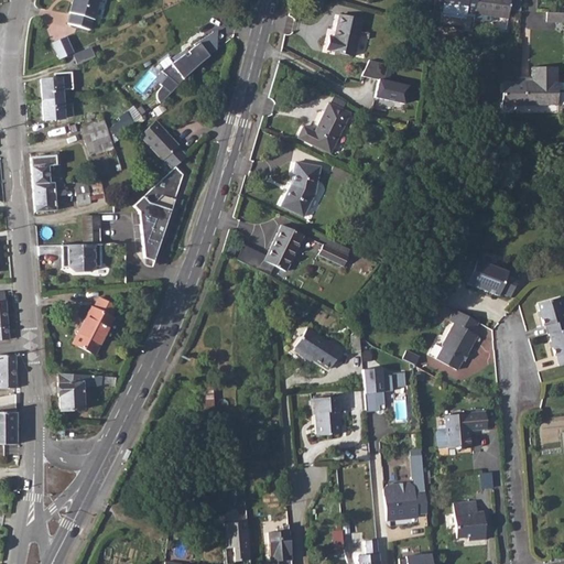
[(69,13),(67,24),(95,32),(98,21),(93,20),(97,0),(71,0),(68,12),(69,13)]
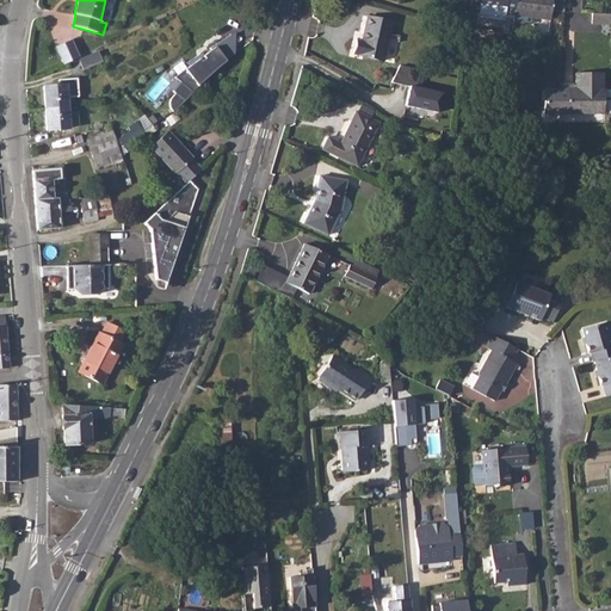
[(469,0),(469,5),(469,11),(477,12),(477,14),(503,18),(504,10),(514,11),(514,0),(469,0)]
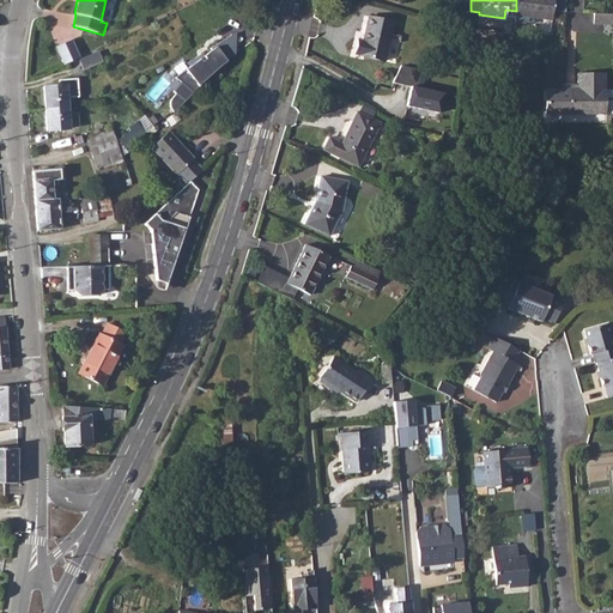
[(516,0),(516,11),(515,16),(551,20),(552,0),(516,0)]
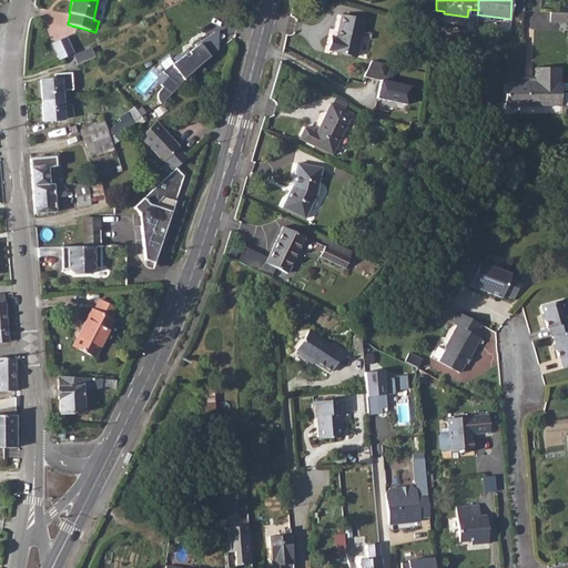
[(567,13),(549,13),(549,23),(567,23),(567,13)]
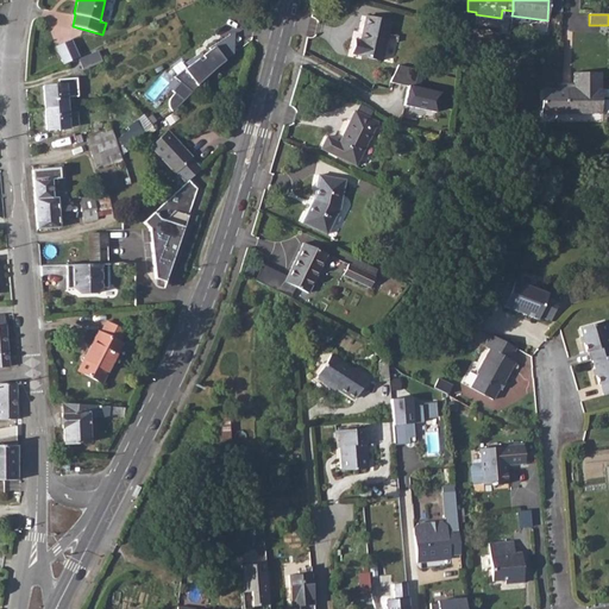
[(355,39),(351,55),(382,61),(390,23),(365,17),(360,39),(355,39)]
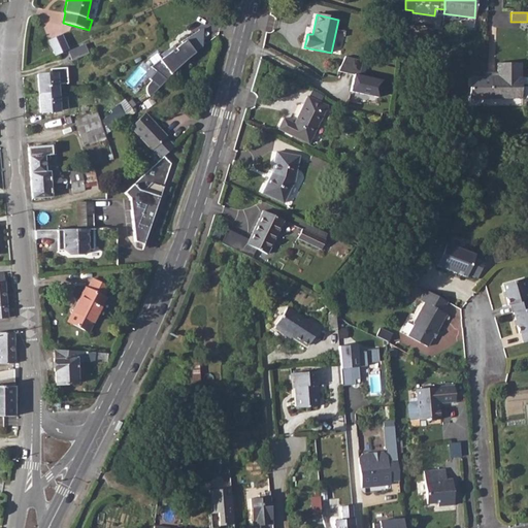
[(333,53),(341,54),(345,31),(337,30),(333,53)]
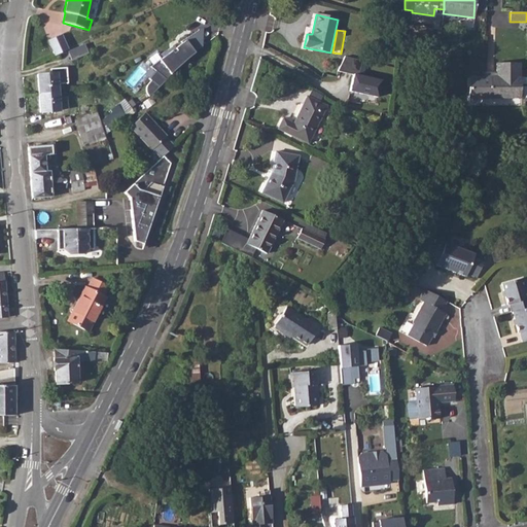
[(197,31),(154,68),(157,72),(143,85),(150,94),(207,43),(197,31)]
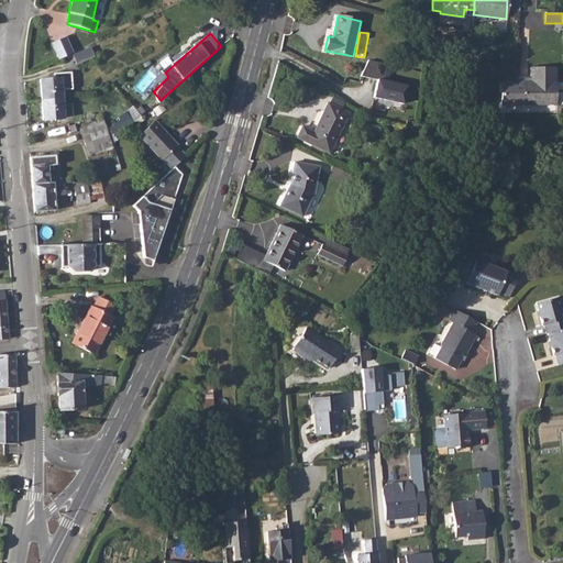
[(51,42),(58,58),(73,52),(65,35),(51,42)]
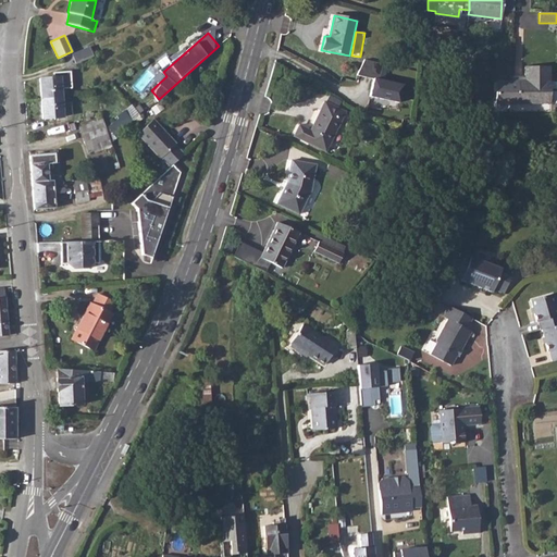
[(360,74),(374,77),(378,61),(363,59),(360,74)]
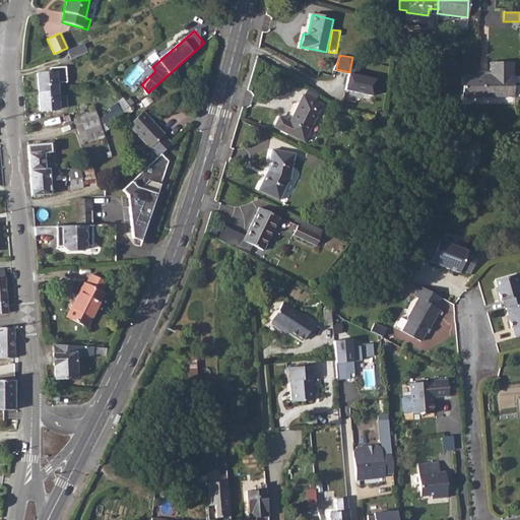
[(482,96),(482,98),(514,99),(514,78),(513,77),(513,64),(491,63),(491,77),(482,77),(482,79),(479,78),(477,78),(476,95),(478,95),(478,96),(482,96)]
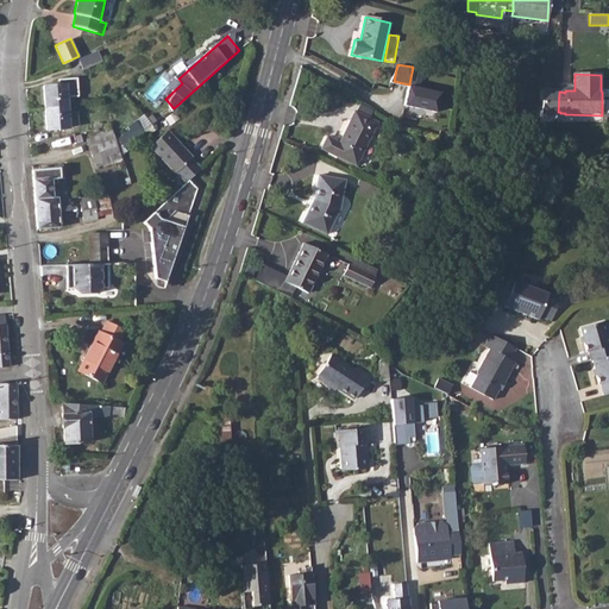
[(44,86),(45,108),(68,106),(67,96),(79,96),(77,77),(58,80),(60,85),(44,86)]
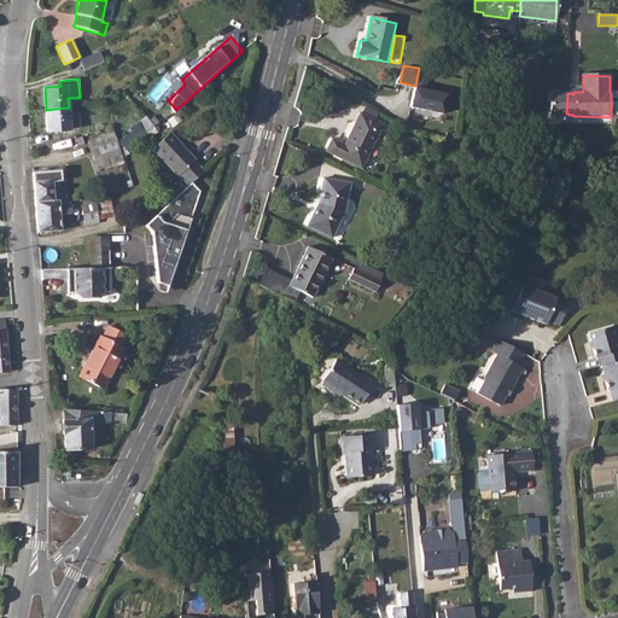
[(415,85),(409,108),(424,111),(423,115),(441,120),(447,92),(415,85)]
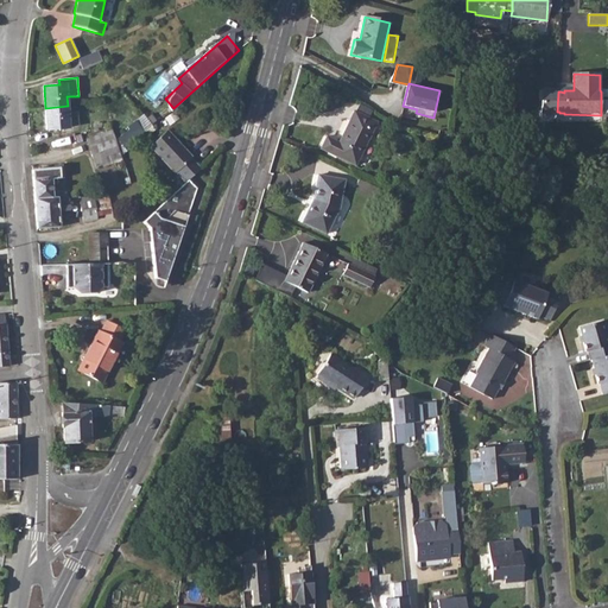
[(558,92),(543,92),(543,102),(540,102),(540,112),(550,113),(550,112),(557,112),(558,92)]
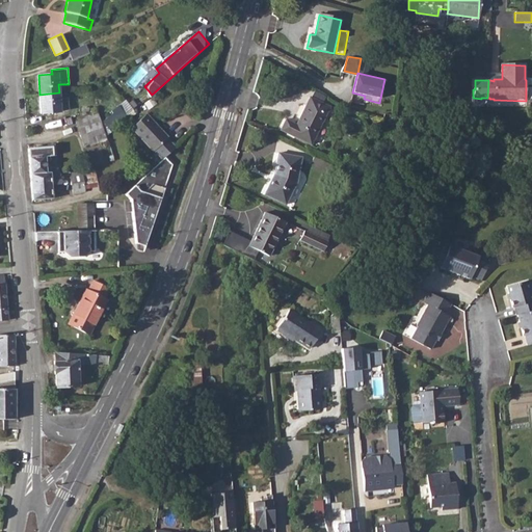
[(59,92),(40,95),(41,113),(60,112),(60,111),(69,111),(69,100),(59,101),(59,92)]
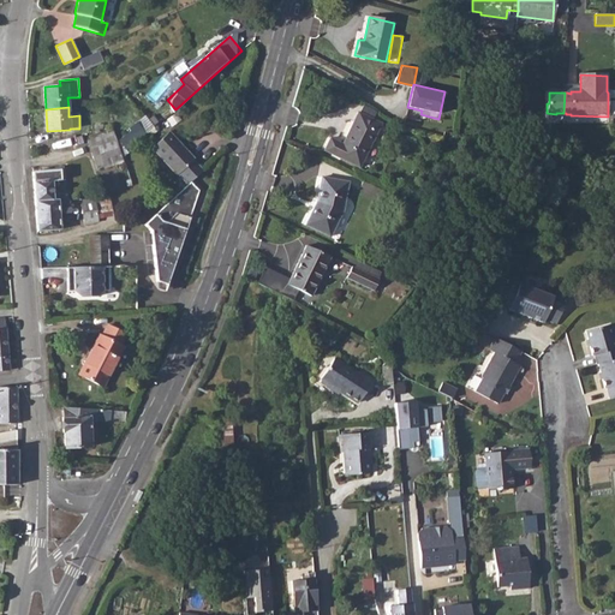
[(330,138),(324,150),(359,167),(381,123),(358,112),(342,143),(330,138)]
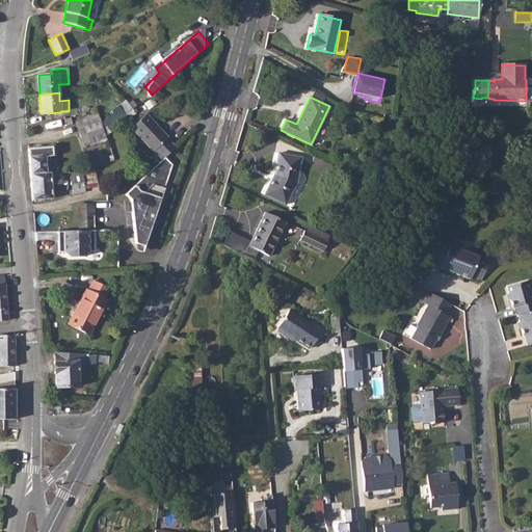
[(112,113),(103,122),(109,129),(132,109),(125,100),(111,111),(112,113)]
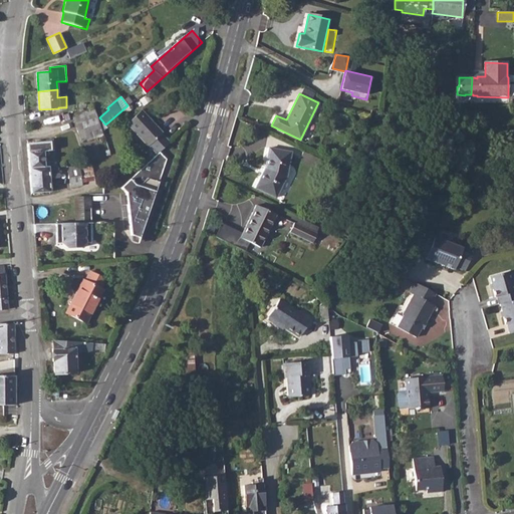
[(126,123),(152,151),(167,141),(161,134),(162,133),(141,109),(126,123)]
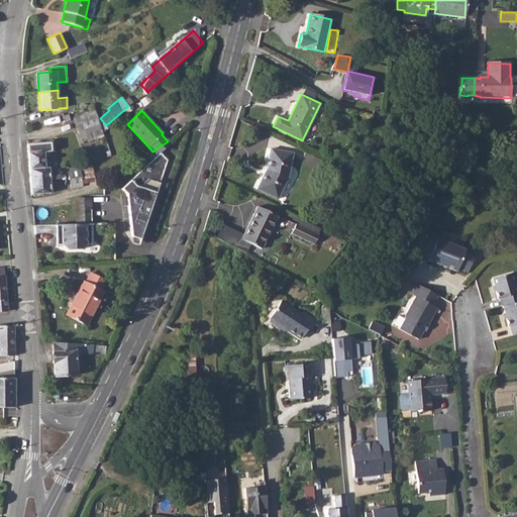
[(95,111),(80,116),(86,132),(80,134),(83,142),(89,140),(89,141),(104,136),(95,111)]
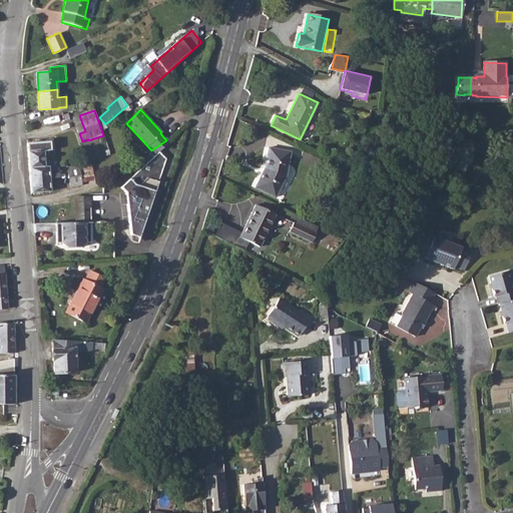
[(166,140),(151,150),(155,154),(168,142),(166,140)]
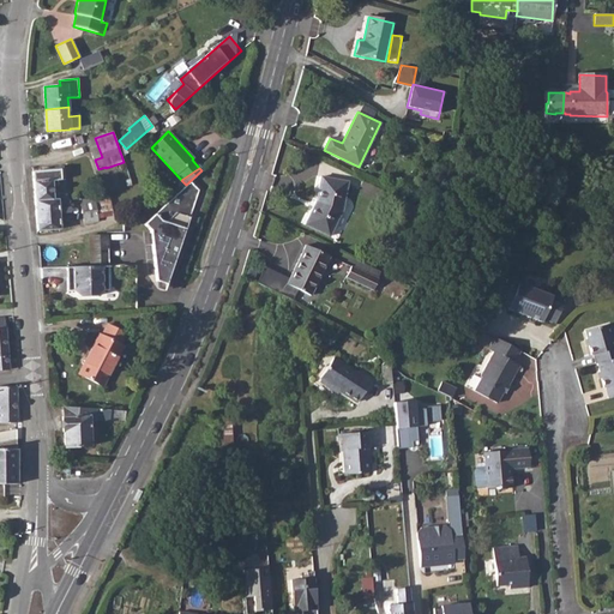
[(60,169),(32,172),(35,202),(54,199),(53,190),(61,190),(60,169)]
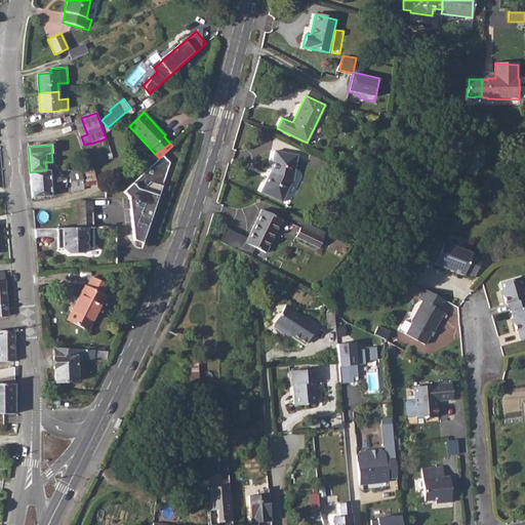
[(270,173),(260,192),(281,202),(291,180),(296,155),(275,151),(270,173)]
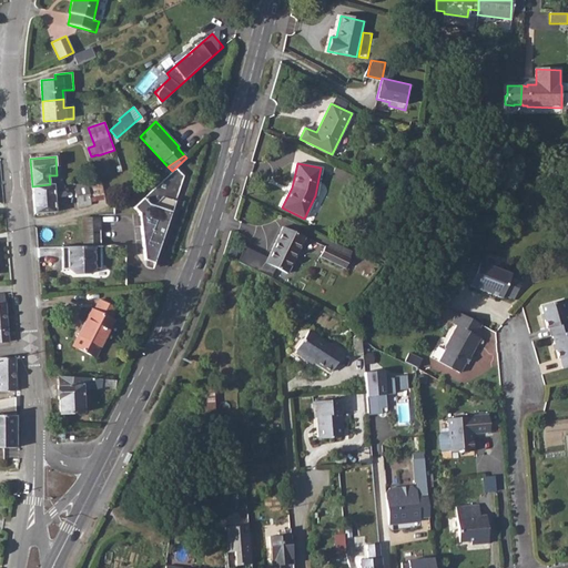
[(146,259),(155,262),(181,186),(179,189),(183,175),(176,168),(134,206),(145,220),(137,247),(146,259)]
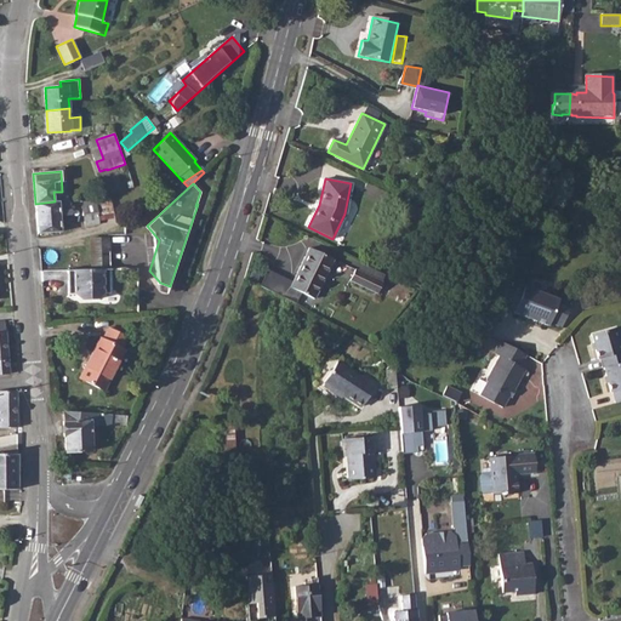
[(95,199),(80,201),(86,226),(100,223),(100,222),(95,199)]
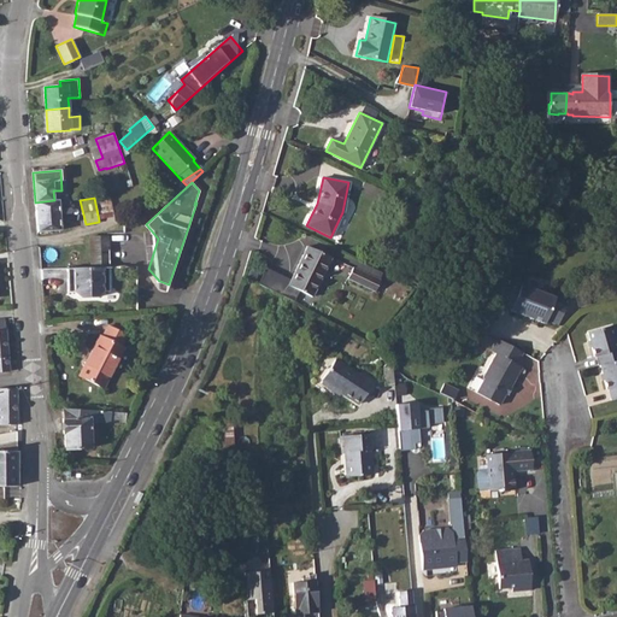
[(54,200),(35,203),(35,209),(36,218),(59,216),(70,216),(69,200),(69,199),(54,200)]
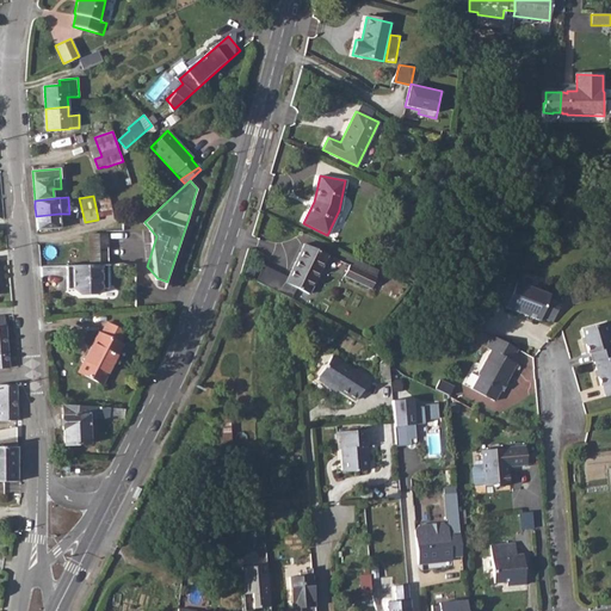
[(59,214),(36,216),(37,229),(60,227),(59,214)]
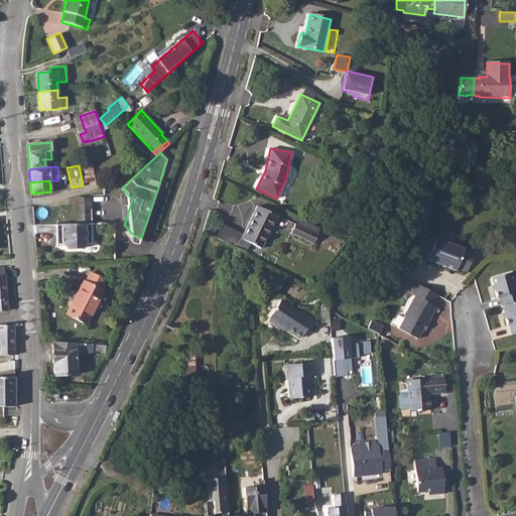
[(58,180),(49,180),(50,191),(59,191),(58,180)]
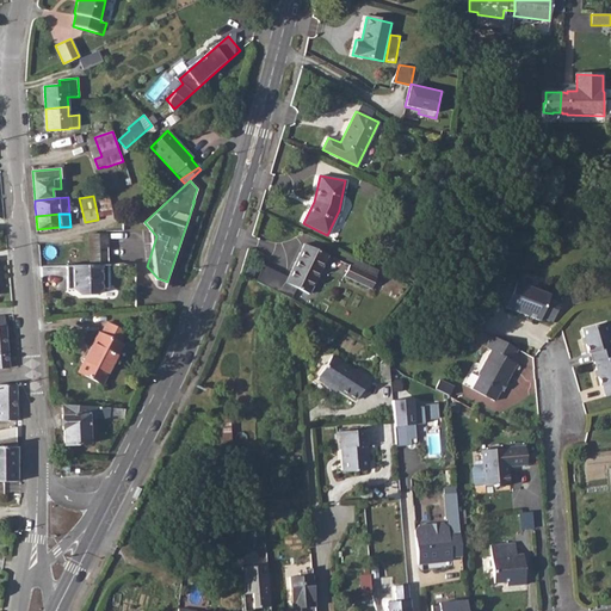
[(107,233),(90,233),(90,265),(109,264),(107,248),(107,233)]
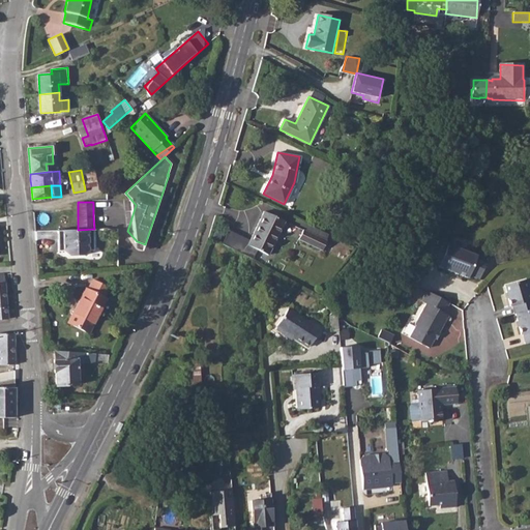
[(247,245),(260,251),(284,221),(264,211),(247,245)]
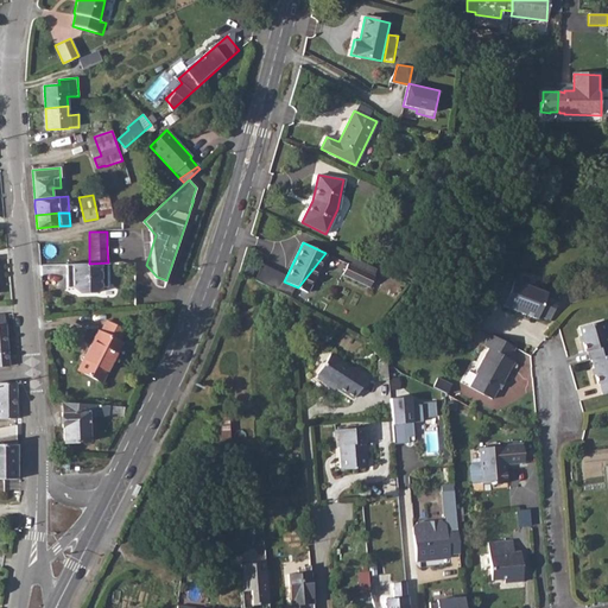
[(124,246),(107,247),(108,263),(113,263),(124,263),(124,246)]
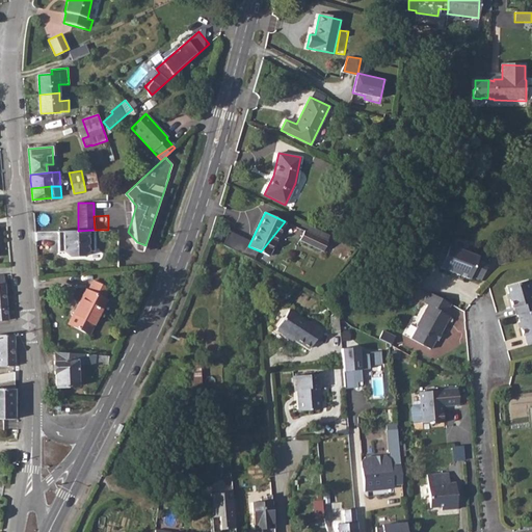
[(285,221),(261,251),(268,256),(285,222),(285,221)]
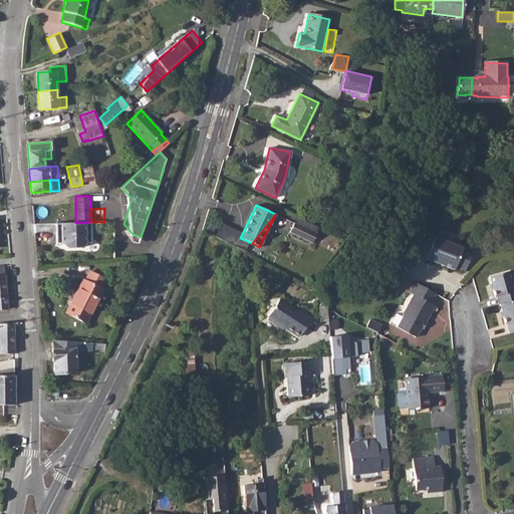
[(95,244),(95,222),(91,222),(75,223),(59,223),(59,244),(66,244),(70,249),(85,249),(88,244),(95,244)]
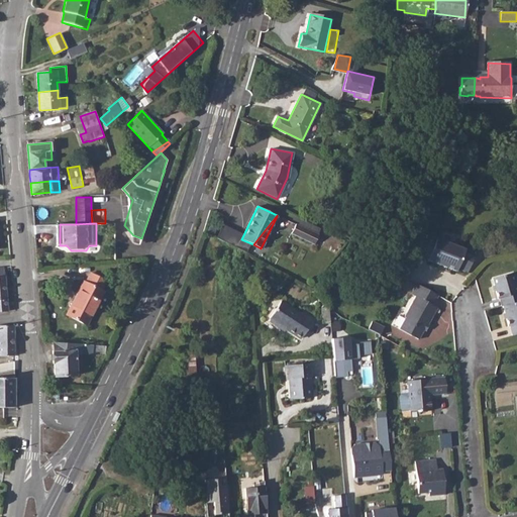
[(295,224),(291,233),(314,244),(318,236),(295,224)]
